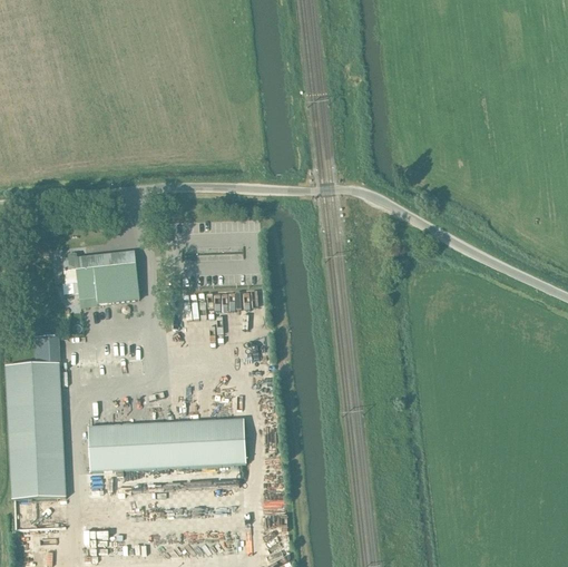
[(77,281),(79,305),(137,297),(131,252),(74,258),(74,254),(68,255),(68,260),(61,260),(65,283),(77,281)]
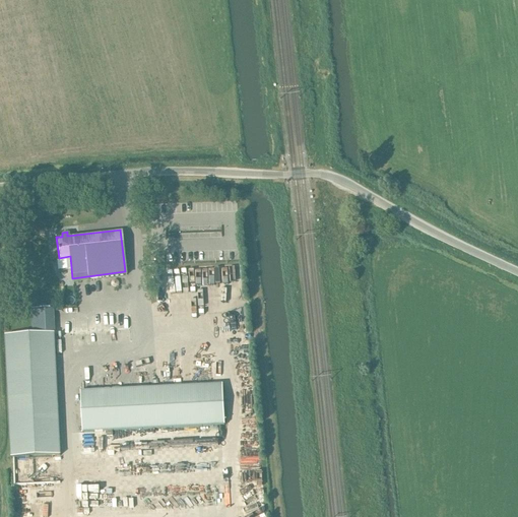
[(52,305),(30,307),(31,331),(4,333),(10,455),(38,454),(60,453),(52,305)]
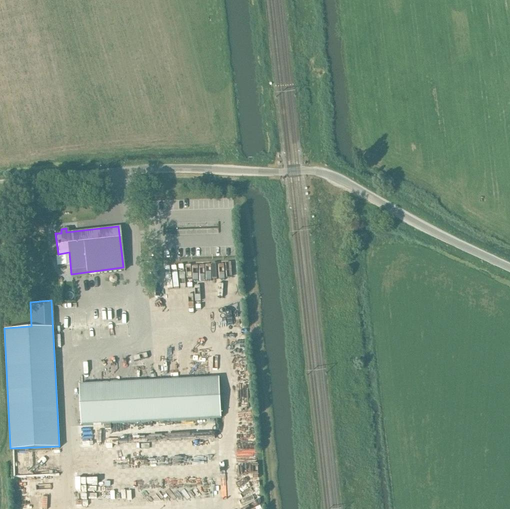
[(222,414),(219,374),(79,383),(82,423),(222,414)]
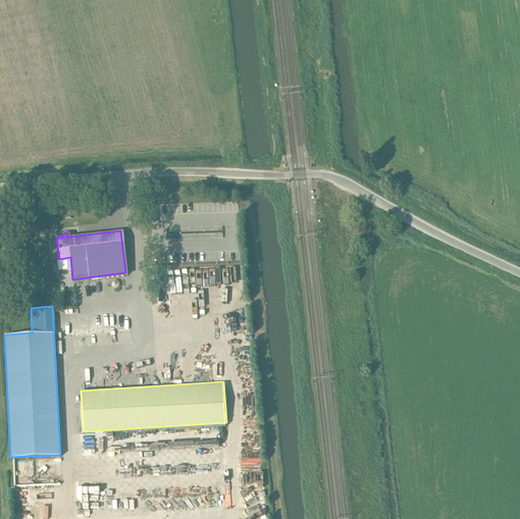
[(86,482),(87,495),(97,494),(96,482),(86,482)]
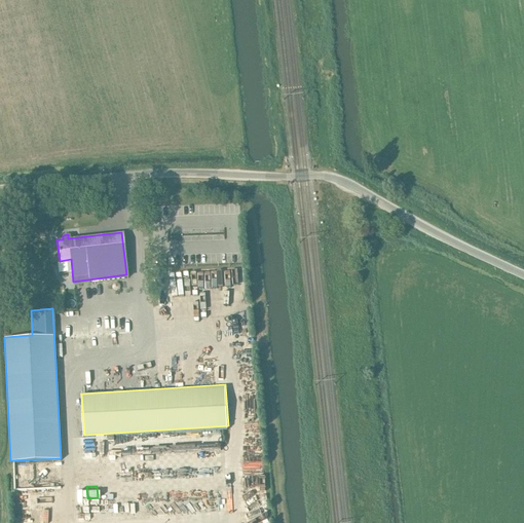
[(115,509),(125,509),(125,498),(115,497),(115,509)]
